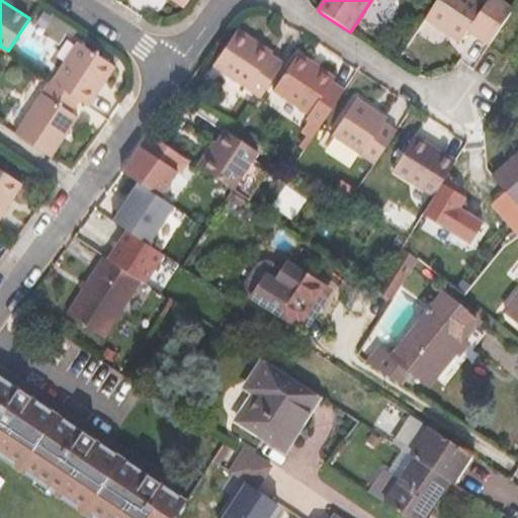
[(438,0),(434,7),(426,20),(460,42),(467,32),(484,6),(473,0),(438,0)]
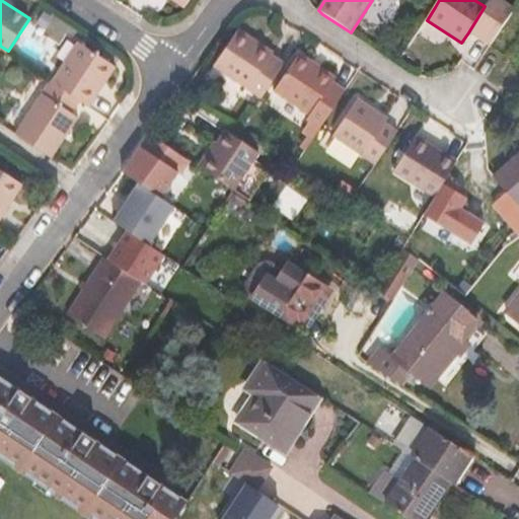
[(468,32),(490,46),(513,10),(498,0),(489,0),(485,6),(468,32)]
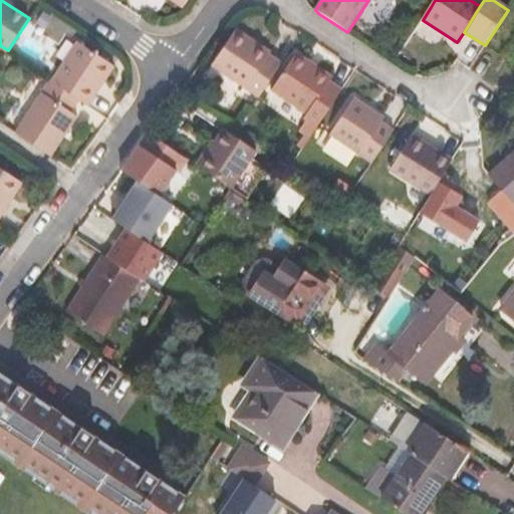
[(48,65),(61,40),(31,24),(18,49),(48,65)]
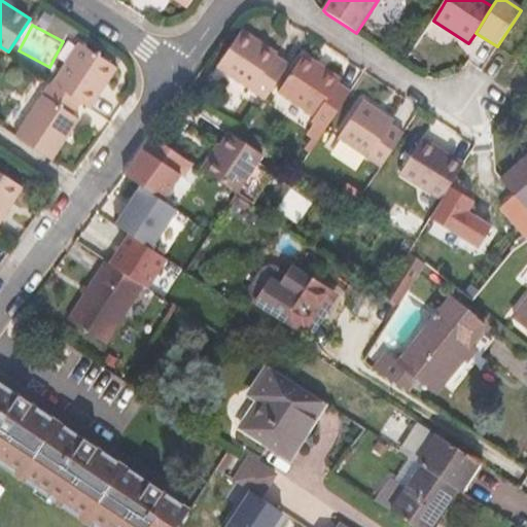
[(276,83),(288,63),(276,56),(278,53),(242,28),(217,65),(266,98),(276,83)]
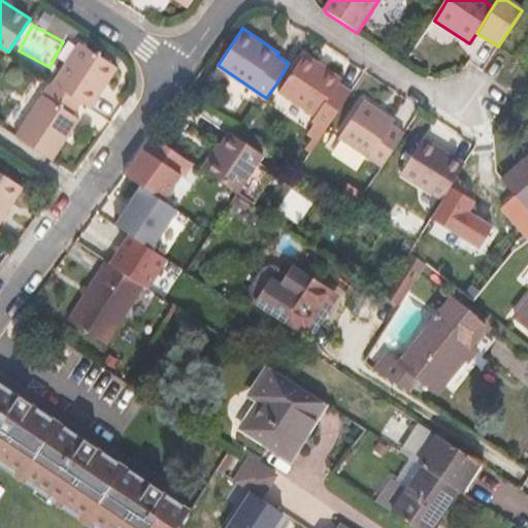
[(80,101),(90,107),(118,66),(80,41),(53,84),(80,101)]
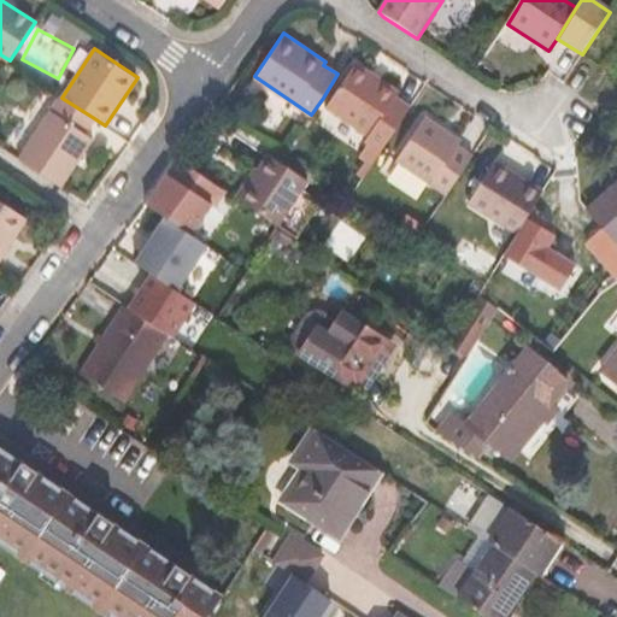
[(381,151),(410,106),(395,97),(399,92),(356,62),(325,106),(369,135),(365,141),(381,151)]
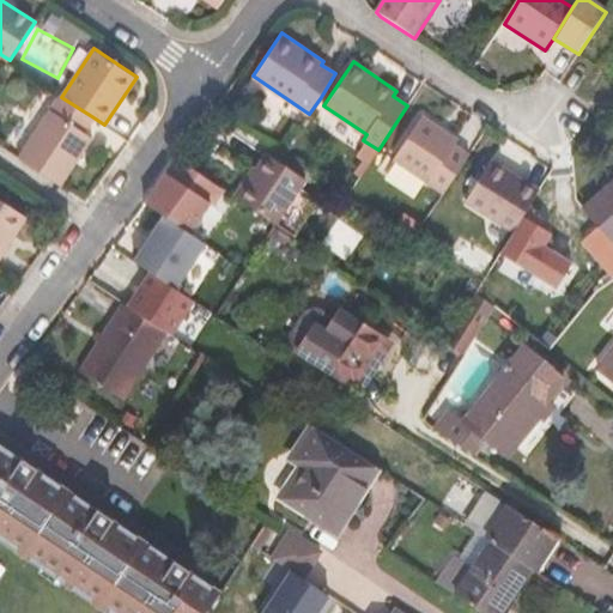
[(18,158),(60,184),(91,137),(84,132),(93,117),(61,97),(60,96),(18,158)]
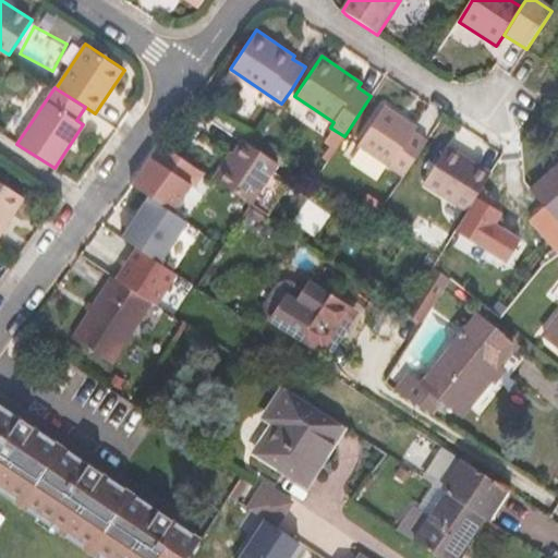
[(404,174),(427,140),(414,131),(415,130),(416,126),(384,105),(358,144),(404,174)]
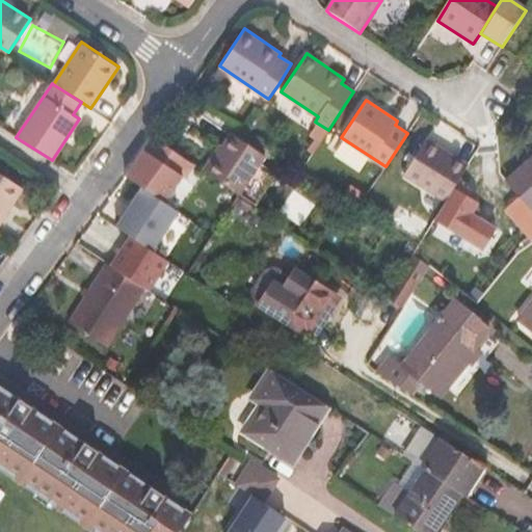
[(328,130),(315,122),(303,138),(317,148),(328,130)]
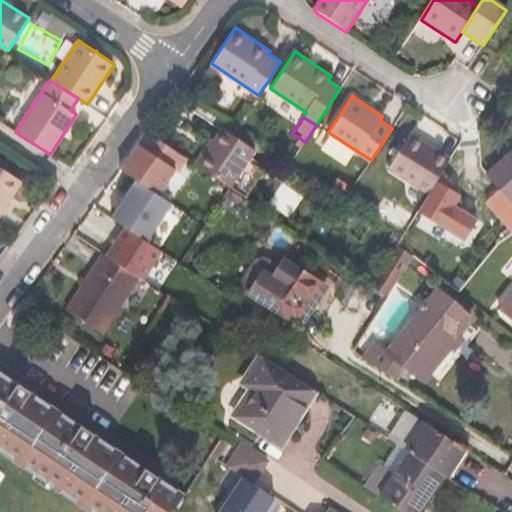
[(212,138),(195,163),(230,186),(255,149),(223,127),(214,140),(212,138)]
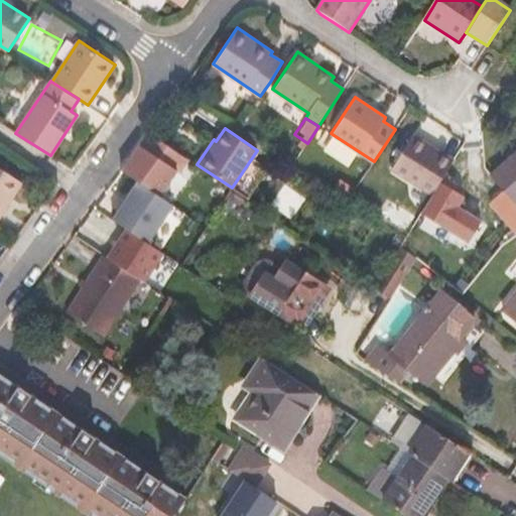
[(444,175),(452,162),(425,146),(427,143),(412,133),(391,168),(432,194),(444,175)]
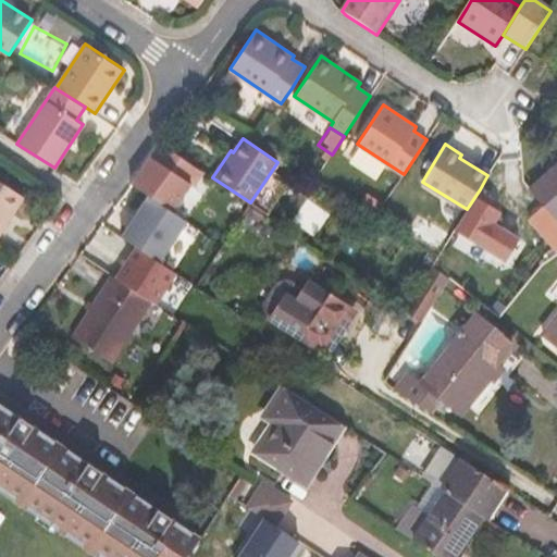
[(459,158),(487,175),(491,171),(461,155),(459,158)]
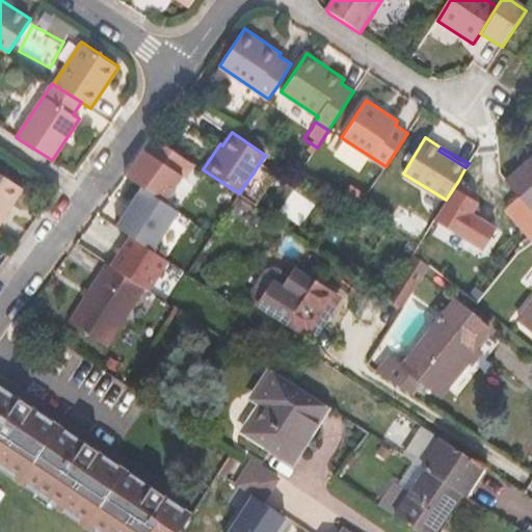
[(144,151),(126,177),(142,188),(163,202),(181,175),(144,151)]
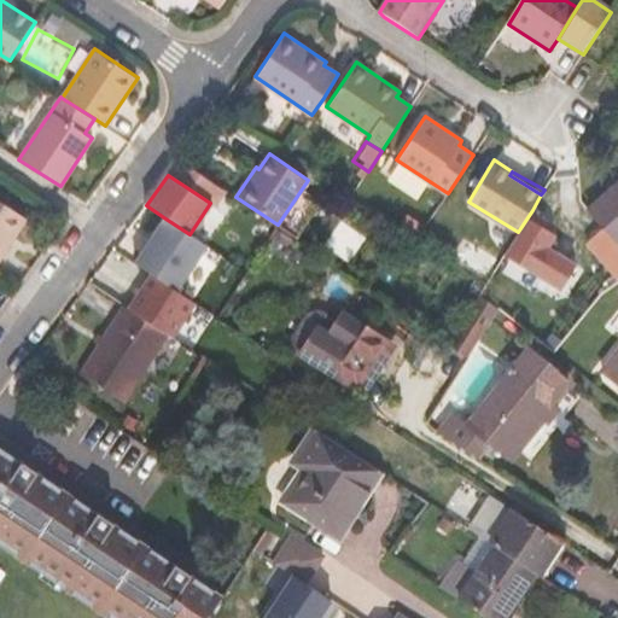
[(617,243),(617,181),(588,208),(617,243)]
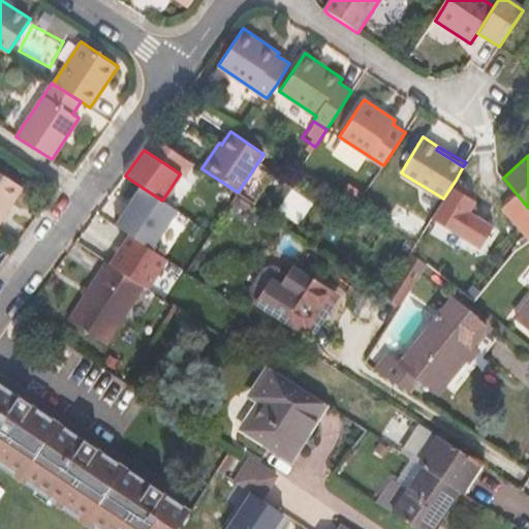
[(0,220),(23,186),(0,170),(0,220)]
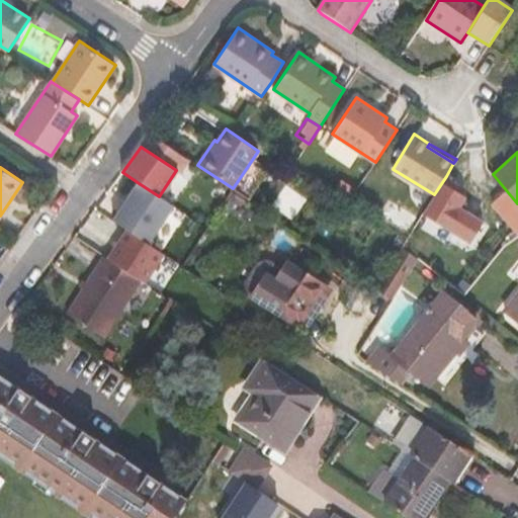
[(461,185),(446,176),(434,194),(424,211),(471,242),(485,220),(460,205),(467,195),(458,190),(461,185)]
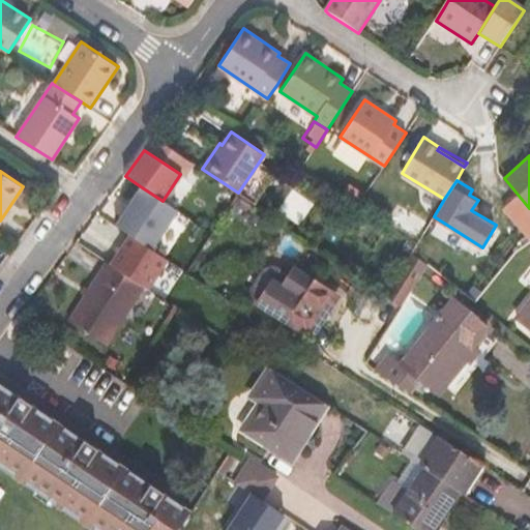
[(142,187),(117,227),(130,236),(152,249),(177,210),(163,201),(142,187)]
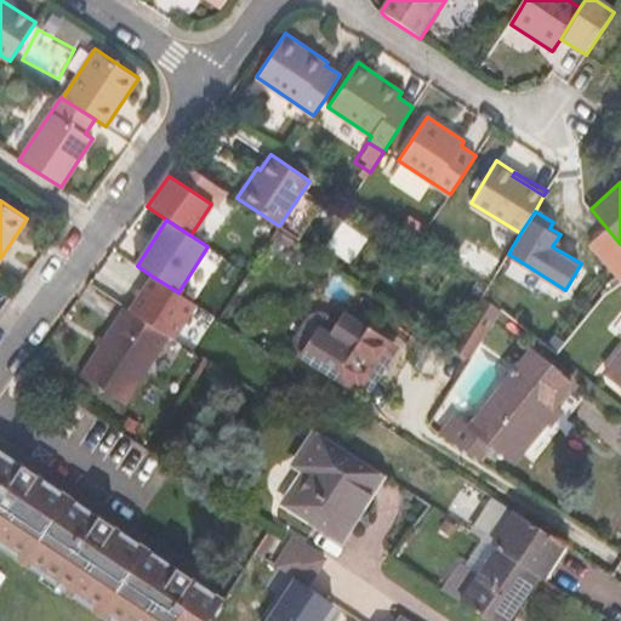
[(281,254),(290,239),(268,224),(258,239),(281,254)]
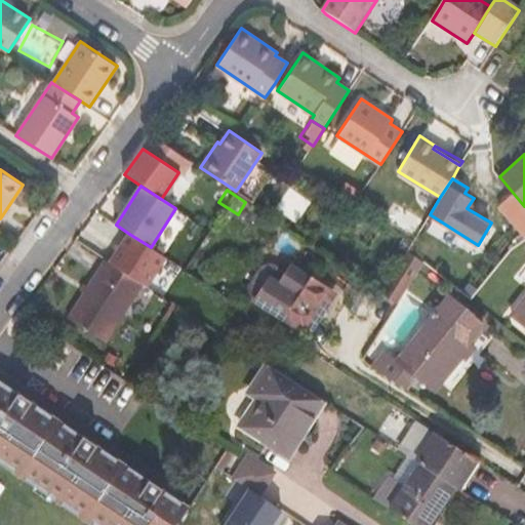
[(404,200),(390,224),(414,238),(429,214),(404,200)]
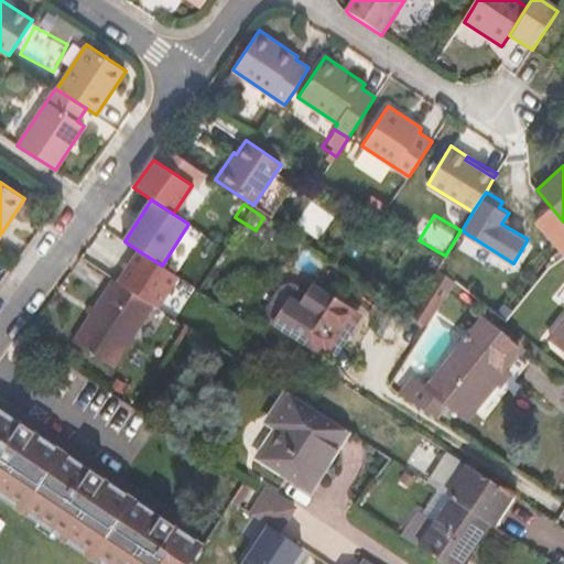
[(139,251),(119,281),(154,303),(160,306),(180,277),(162,266),(139,251)]
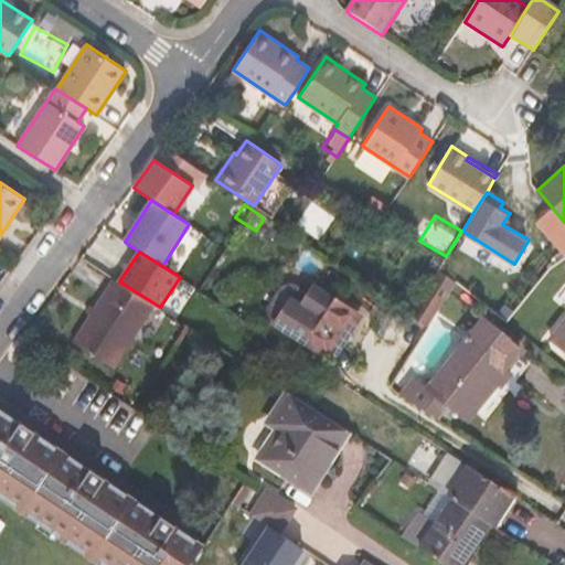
[(409,316),(428,327),(457,283),(439,268),(412,312),(409,316)]
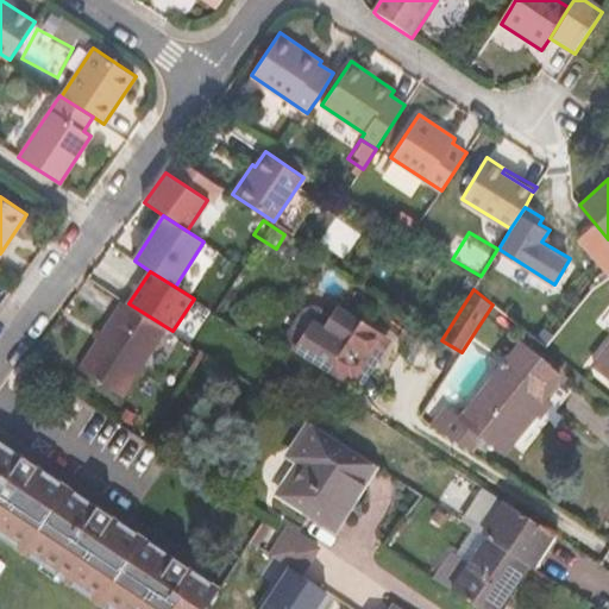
[(121,300),(79,369),(123,396),(167,328),(121,300)]
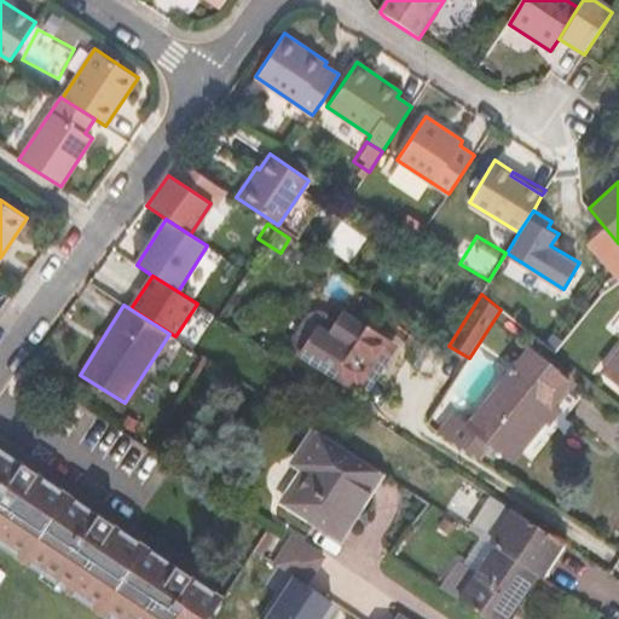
[(318,322),(299,353),(364,393),(395,345),(362,323),(360,324),(343,313),(333,331),(318,322)]
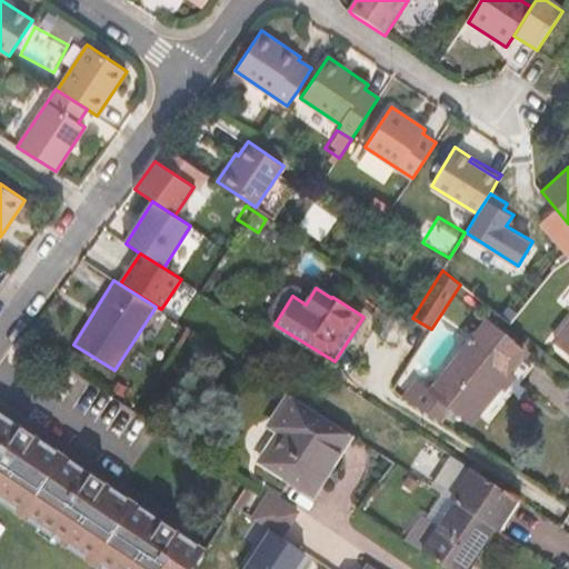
[(262,317),(275,325),(292,296),(281,289),(262,317)]
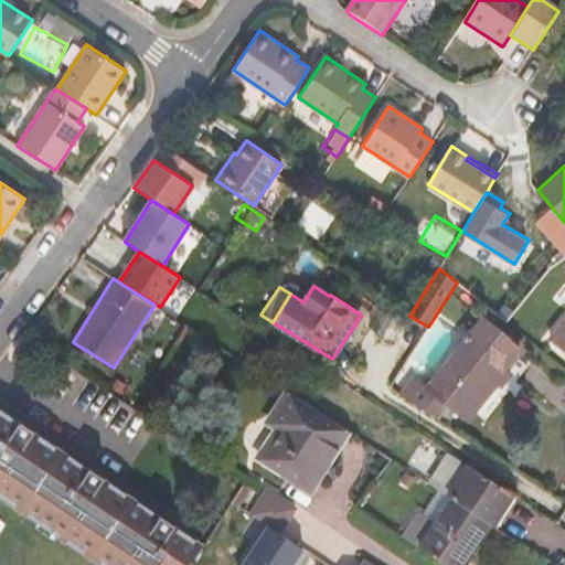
[(523,350),(482,318),(427,386),(423,383),(409,400),(434,416),(446,402),(468,419),(523,350)]
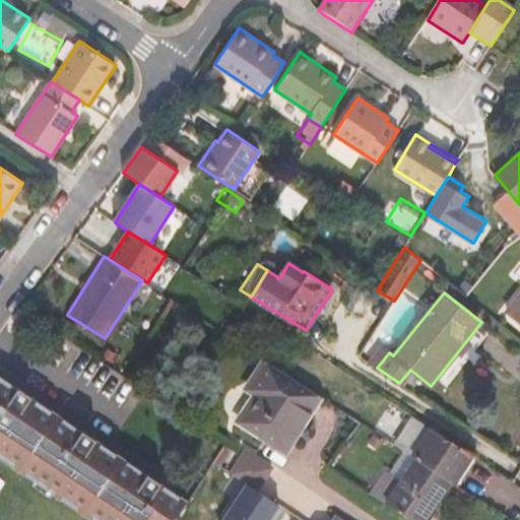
[(519,293),(506,311),(519,321),(519,293)]
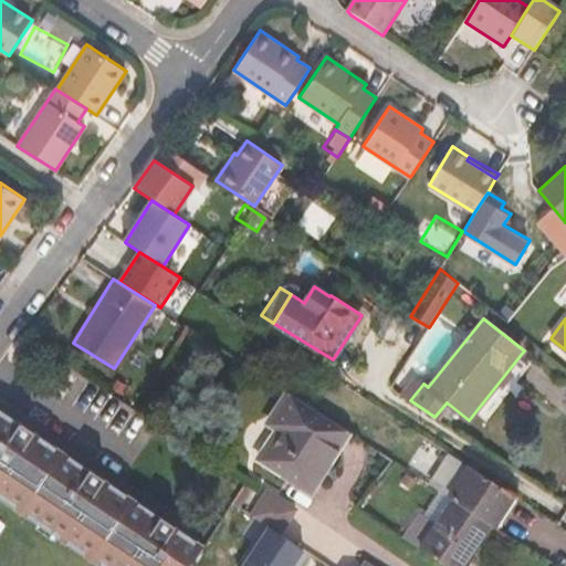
[(349,433),(285,391),(266,422),(275,429),(257,458),(311,493),(349,433)]
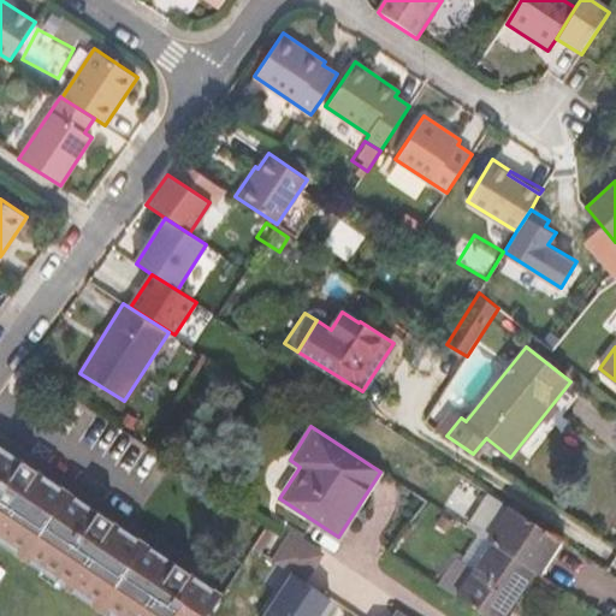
[(207,615),(223,592),(0,443),(0,542),(110,615),(207,615)]
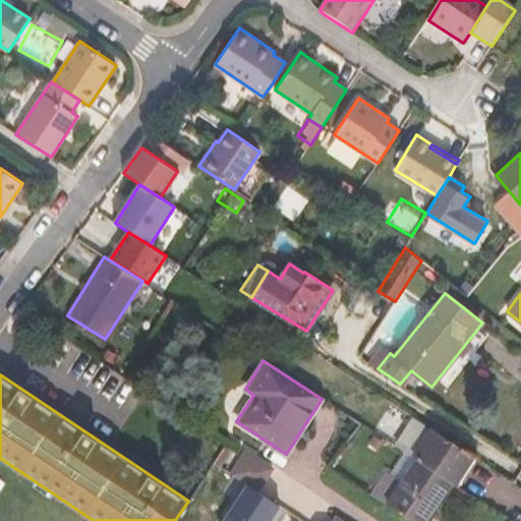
[(452,481),(456,484),(473,457),(413,417),(395,445),(416,459),(452,481)]
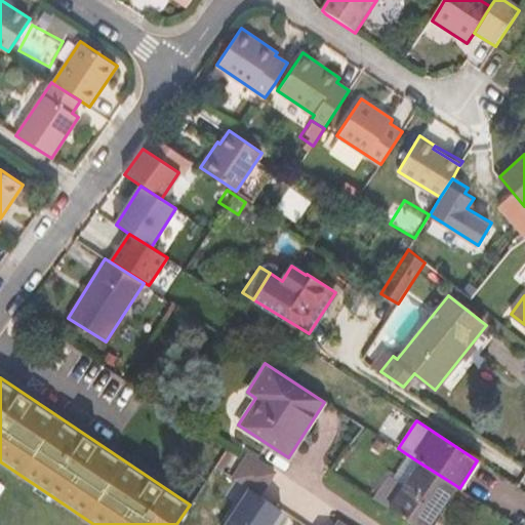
[(247,454),(232,477),(257,493),(273,471),(247,454)]
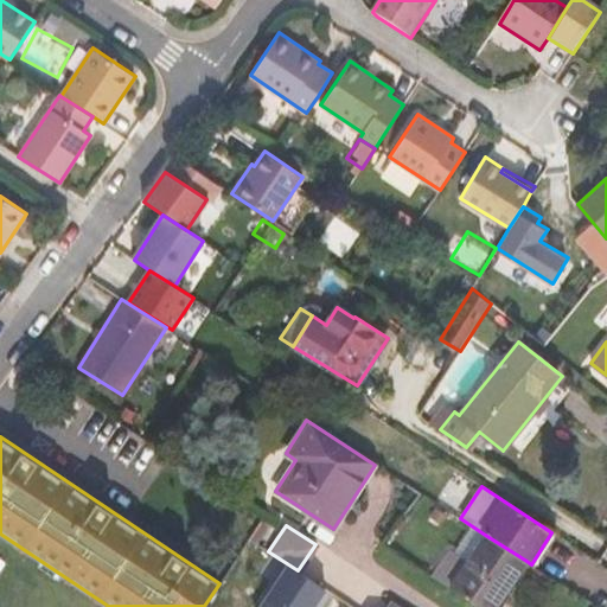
[(449,587),(478,606),(494,606),(526,561),(485,535),(449,587)]
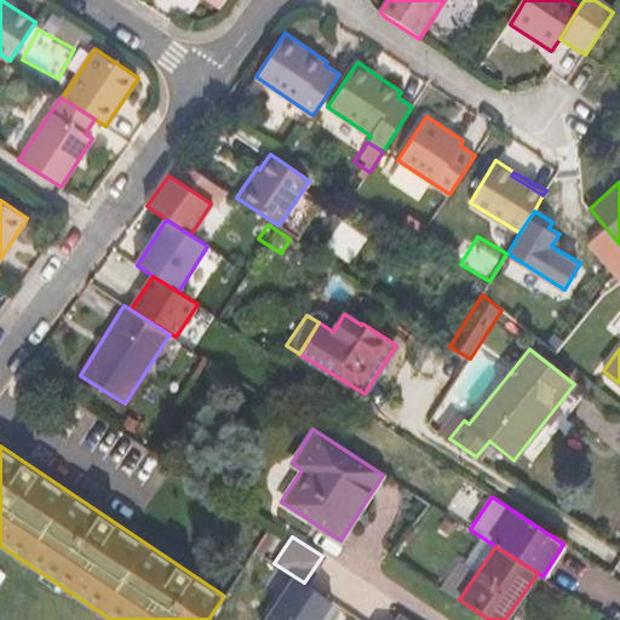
[(319,619),(332,601),(294,577),(264,619),(319,619)]
